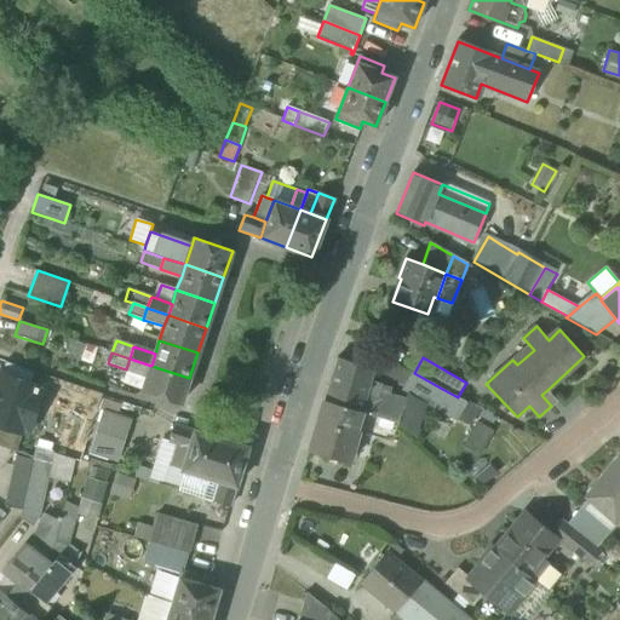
[(151,366),(130,359),(126,369),(147,377),(151,366)]
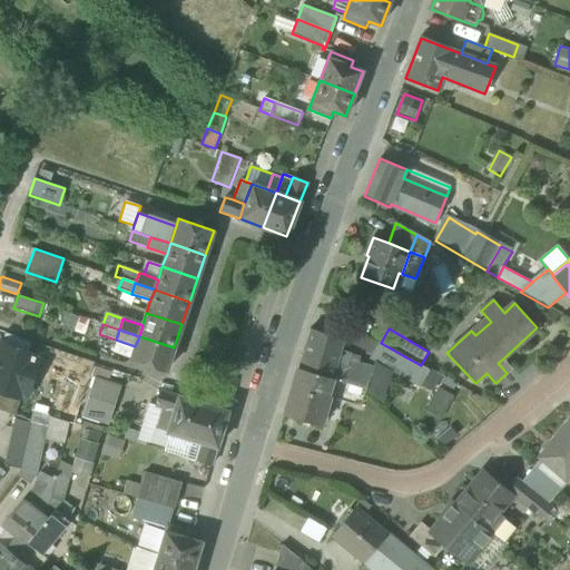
[(310,330),(298,369),(328,377),(332,379),(337,362),(341,351),(344,340),(310,330)]
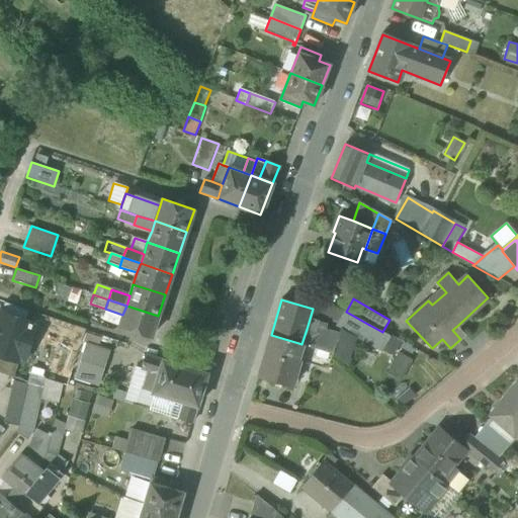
[(339,324),(346,312),(327,300),(321,313),(339,324)]
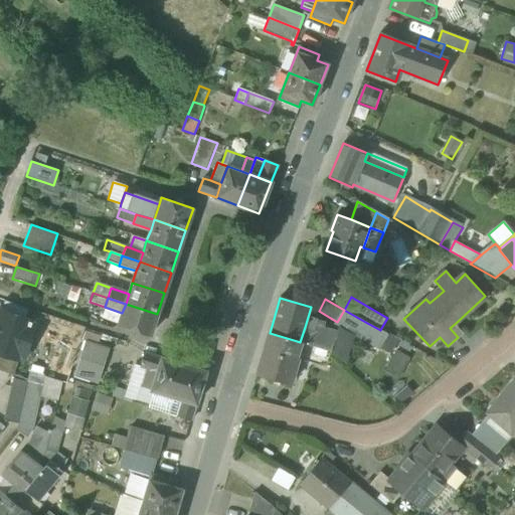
[(4,301),(1,311),(23,319),(27,309),(4,301)]
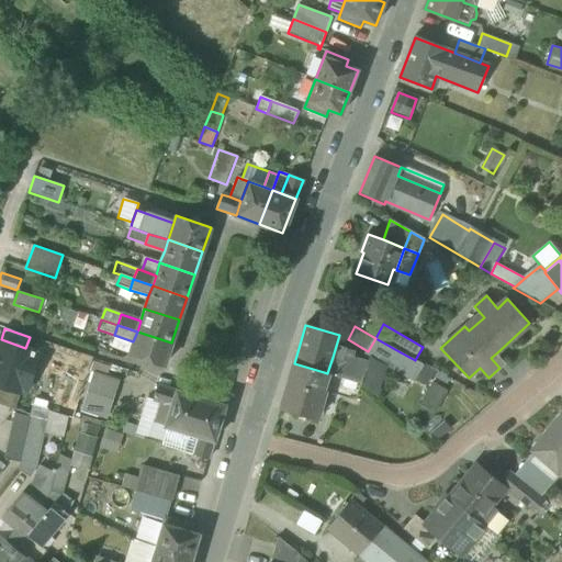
[(164,367),(171,343),(137,332),(133,341),(128,355),(164,367)]
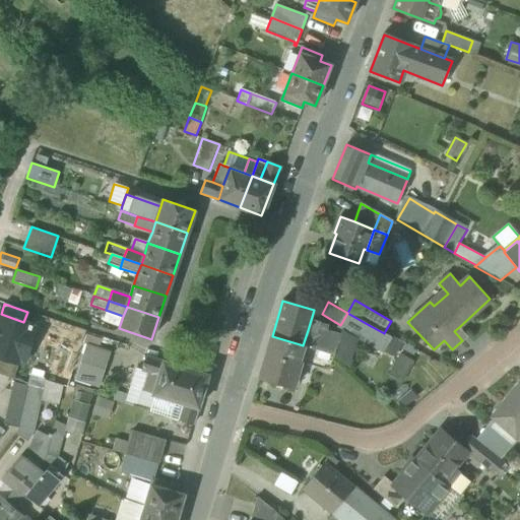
[(360,337),(363,338),(371,326),(347,313),(340,325),(339,327),(341,328),(360,337)]
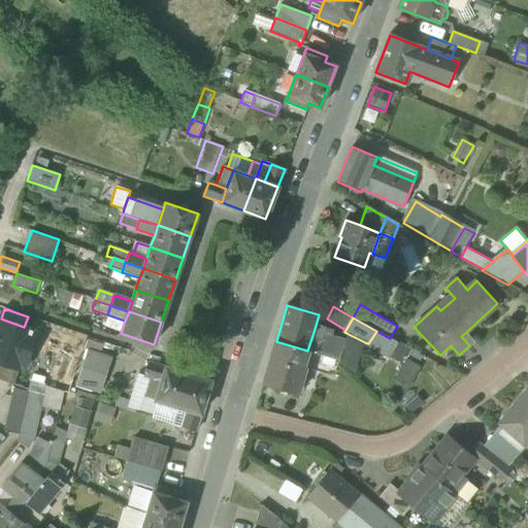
[(0,362),(18,368),(19,364),(25,366),(35,335),(31,333),(32,330),(31,329),(24,327),(1,319),(0,320),(0,362)]
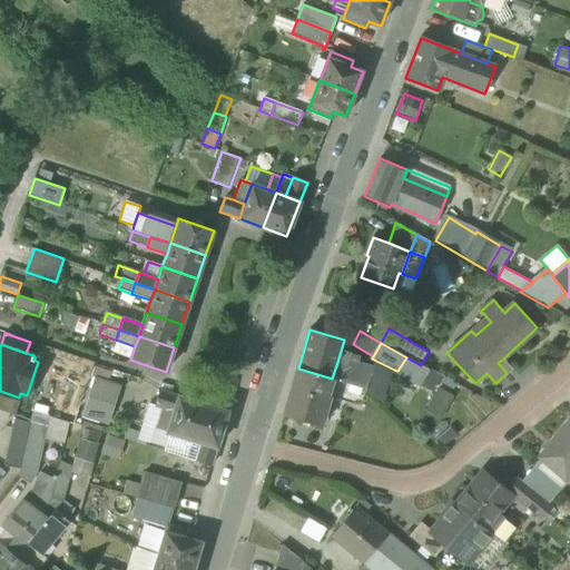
[(361,356),(341,351),(337,362),(372,372),(373,366),(359,363),(361,356)]
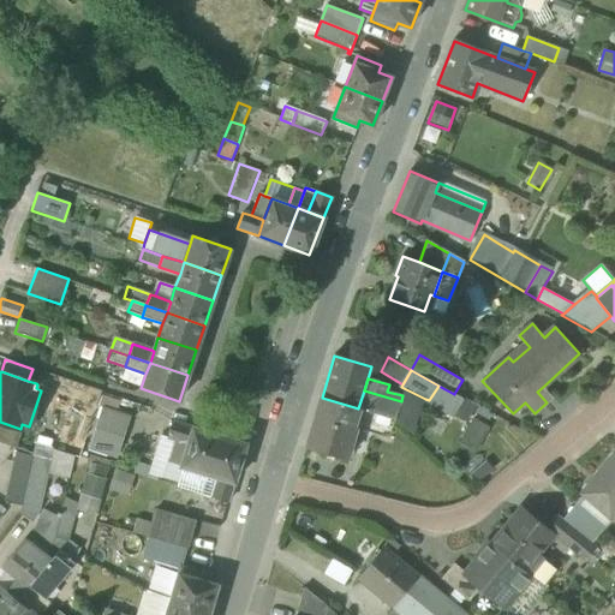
[(454,394),(439,386),(429,400),(454,413),(463,399),(454,394)]
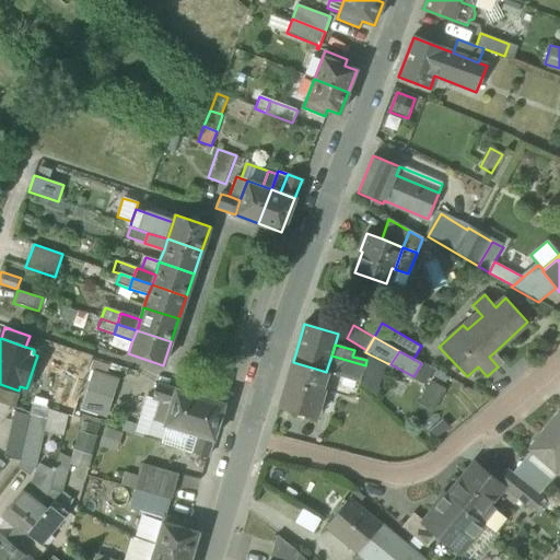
[(504,360),(496,351),(489,357),(498,366),(504,360)]
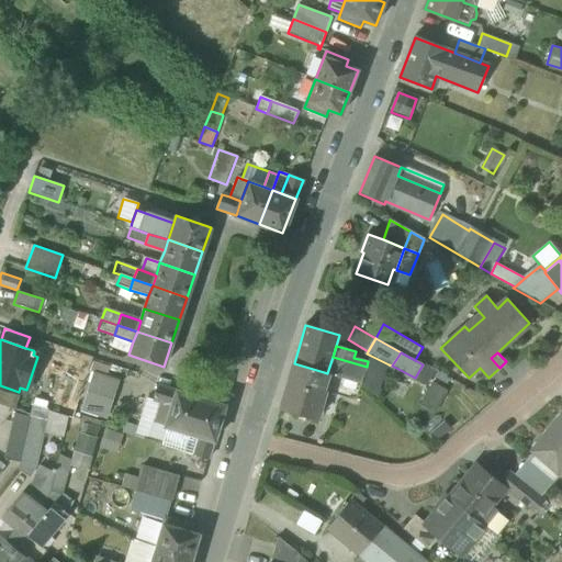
[(367,367),(361,384),(377,400),(389,364),(369,355),(368,361),(367,367)]
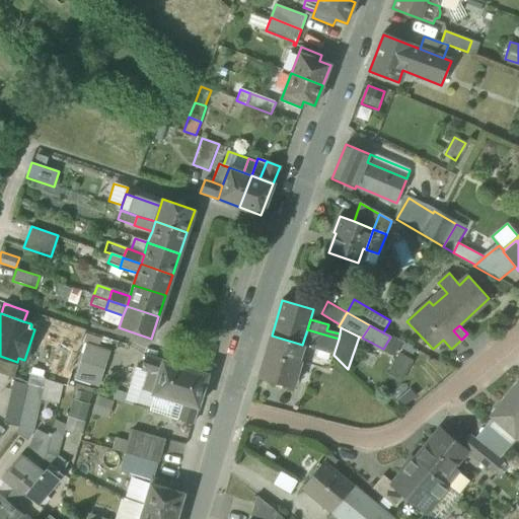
[(307,329),(302,345),(302,346),(334,355),(339,339),(307,329)]
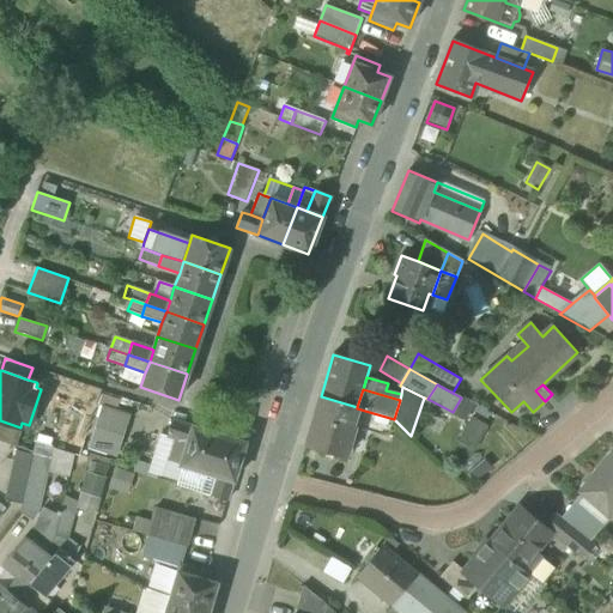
[(347,423),(353,406),(321,396),(305,447),(345,459),(356,425),(347,423)]
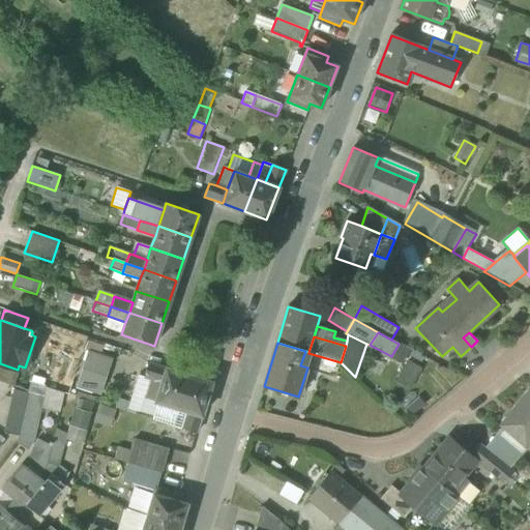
[(410,350),(399,344),(391,356),(404,362),(410,350)]
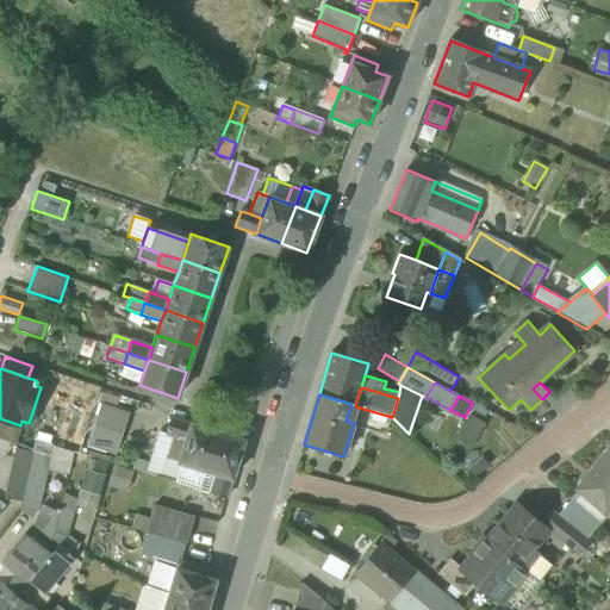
[(87,446),(116,455),(128,414),(101,405),(87,446)]
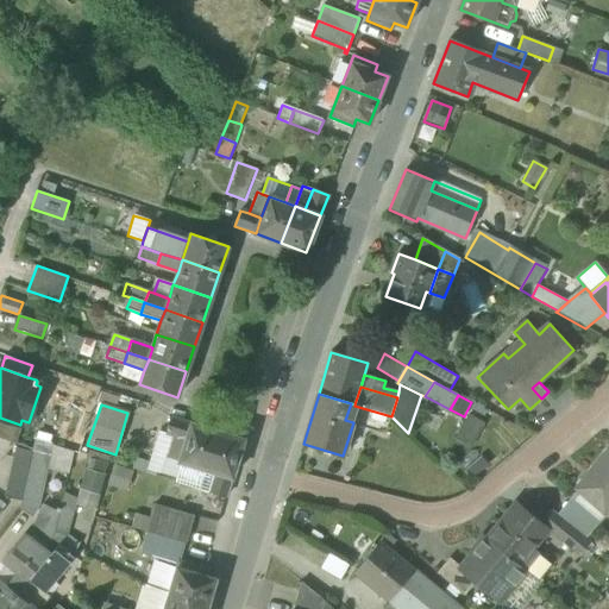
[(485,424),(469,414),(454,439),(471,449),(485,424)]
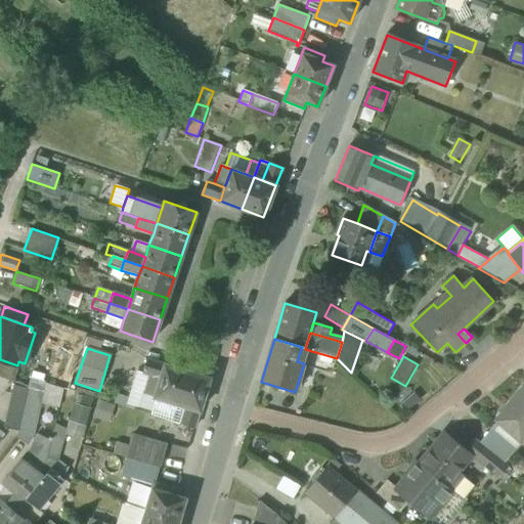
[(0,359),(0,377),(12,382),(17,365),(0,359)]
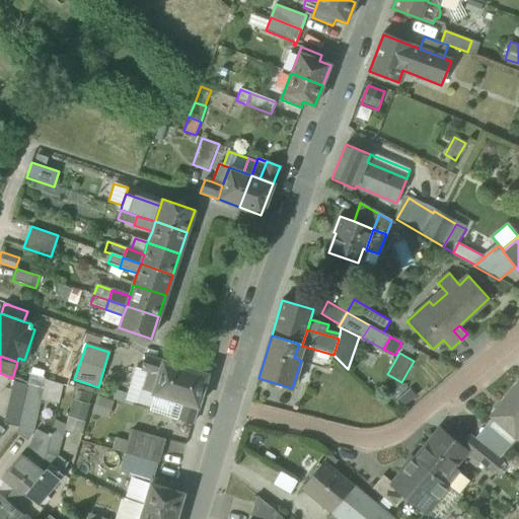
[(141,370),(147,371),(141,390),(153,394),(158,375),(162,362),(145,356),(141,370)]
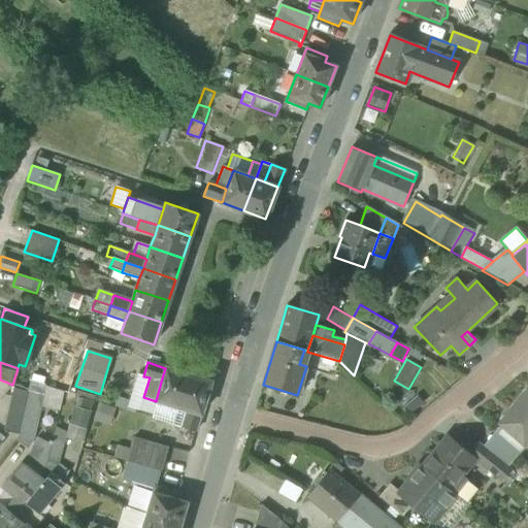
[(156,401),(157,401),(178,407),(188,374),(165,368),(161,382),(156,401)]
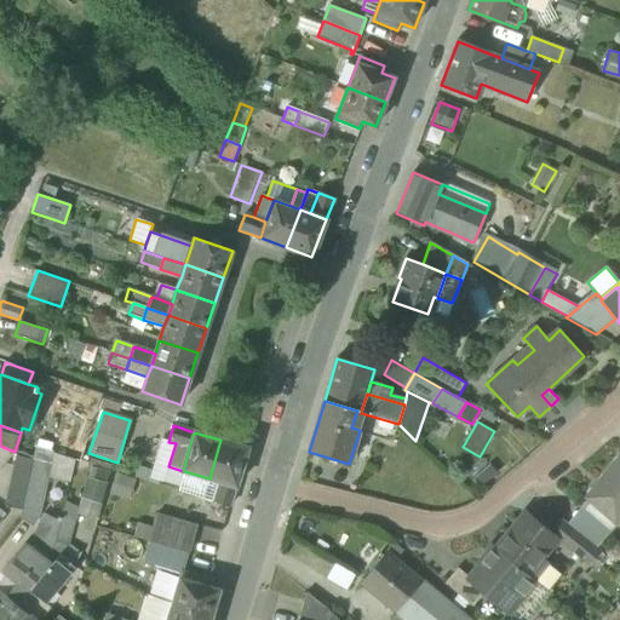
[(168,466),(176,443),(168,442),(160,440),(149,478),(164,482),(168,466)]
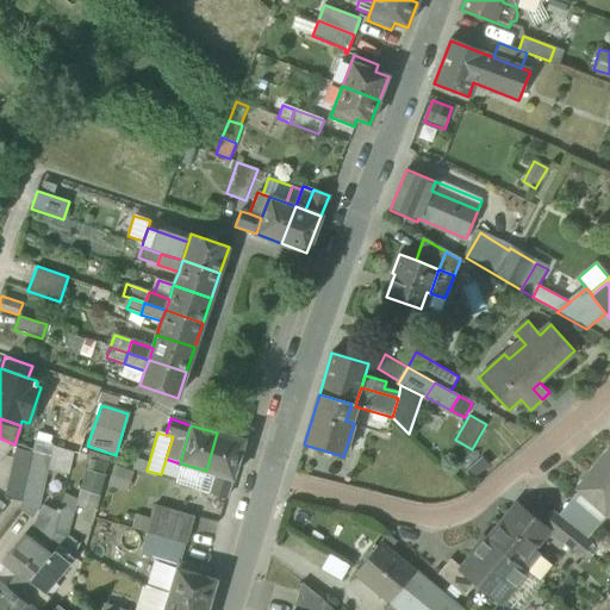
[(217,433),(206,471),(216,474),(232,479),(243,441),(217,433)]
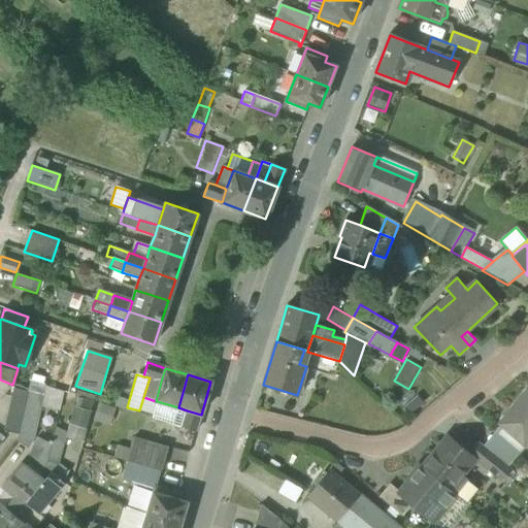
[(30,382),(27,392),(42,395),(44,387),(44,386),(30,382)]
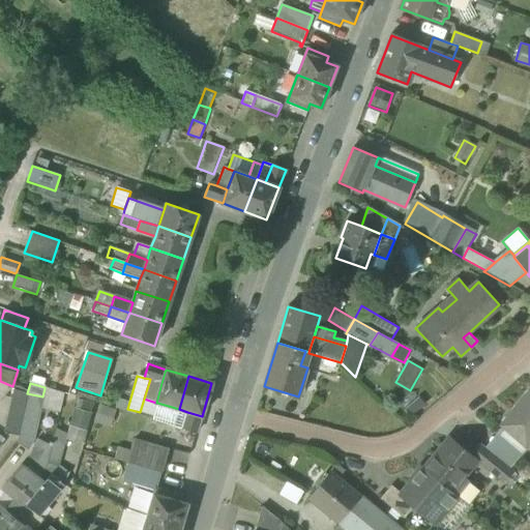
[(63,393),(45,388),(42,396),(40,409),(60,413),(63,393)]
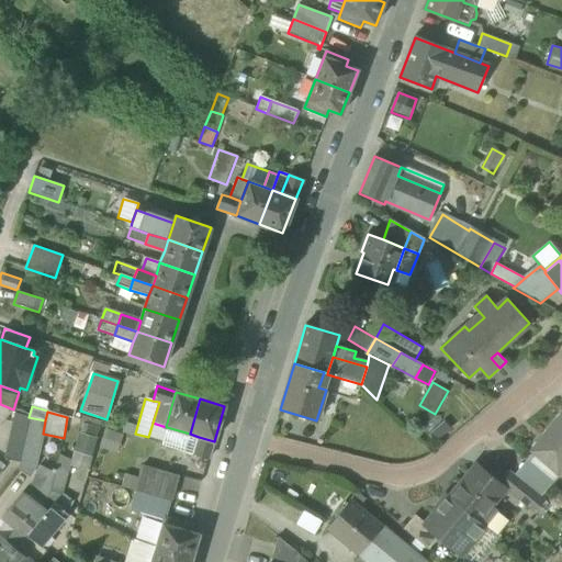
[(4,460),(19,462),(29,417),(15,414),(4,460)]
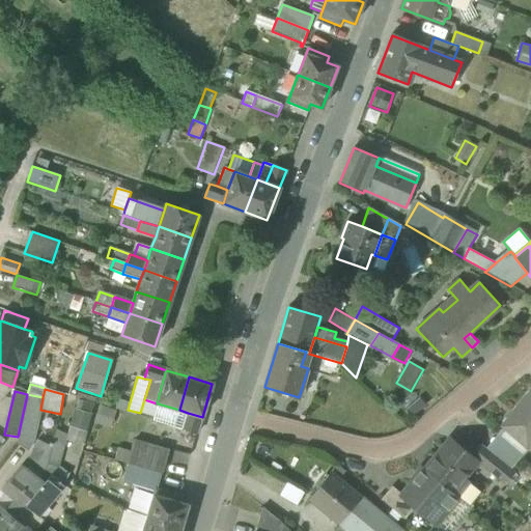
[(523,445),(528,448),(530,444),(530,391),(502,427),(504,429),(523,445)]
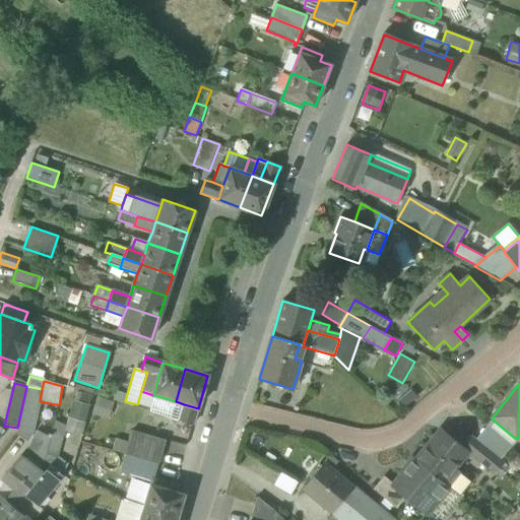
[(42,389),(26,386),(17,428),(15,436),(27,442),(33,431),(40,401),(42,389)]
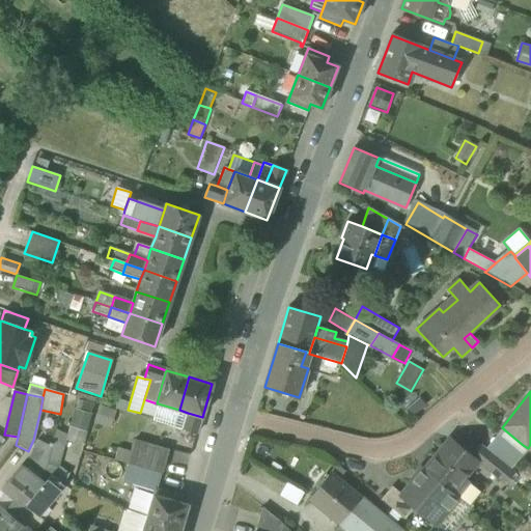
[(425,406),(419,398),(407,409),(413,416),(425,406)]
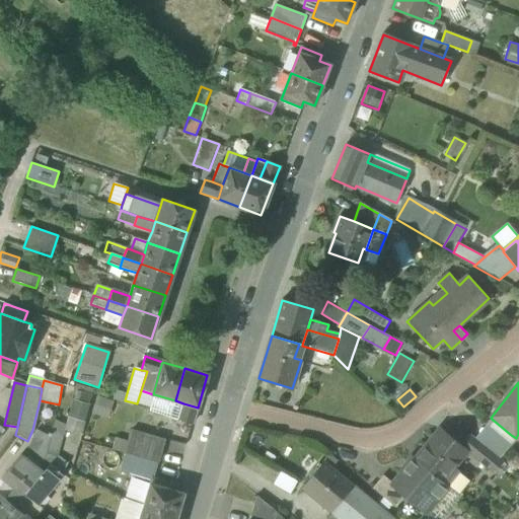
[(153,394),(141,390),(137,403),(151,408),(154,394),(153,394)]
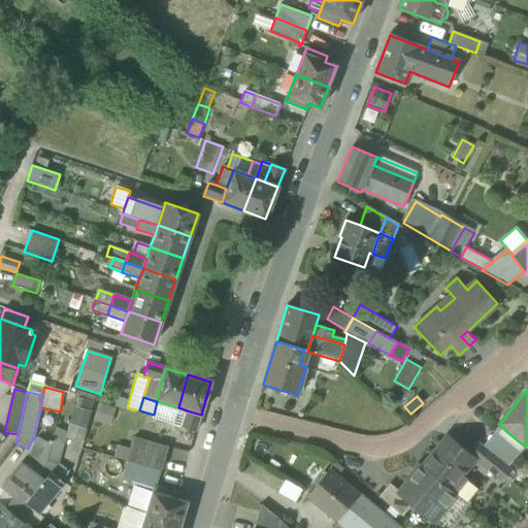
[(116,407),(95,401),(92,413),(90,421),(110,427),(116,407)]
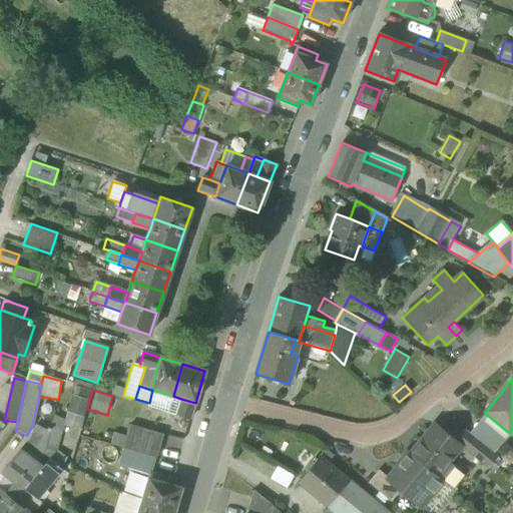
[(167,413),(173,396),(152,390),(149,403),(147,407),(167,413)]
